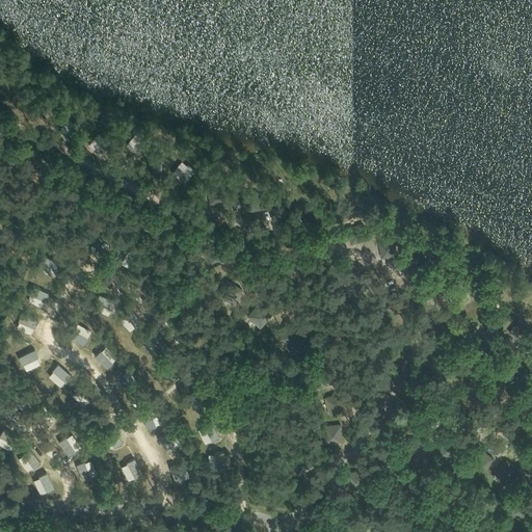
[(154,157),(152,176),(161,176),(163,157),(154,157)]
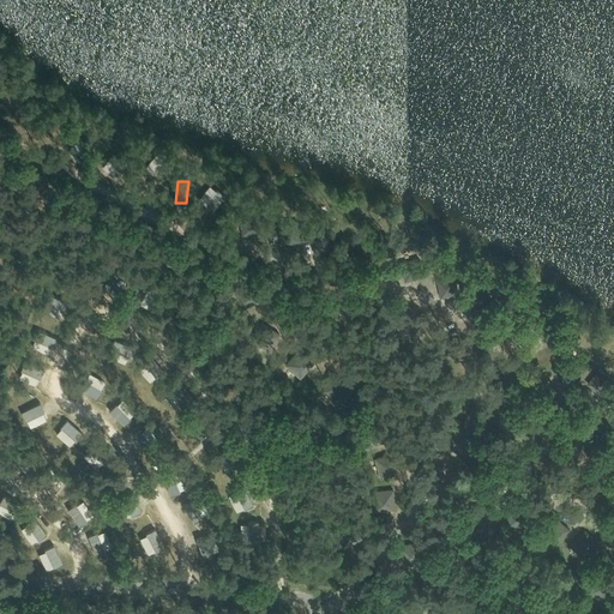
[(455,274),(437,278),(440,298),(459,293),(455,274)]
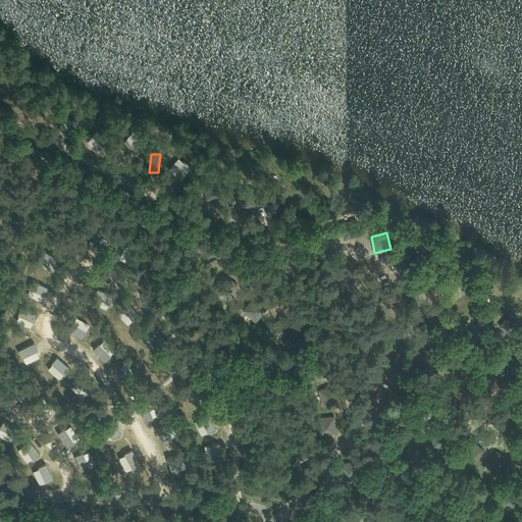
[(222,274),(213,289),(228,299),(238,284),(222,274)]
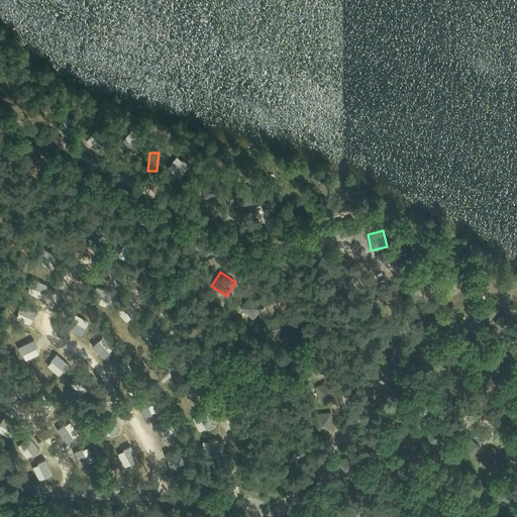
[(251,294),(239,307),(252,319),(265,306),(251,294)]
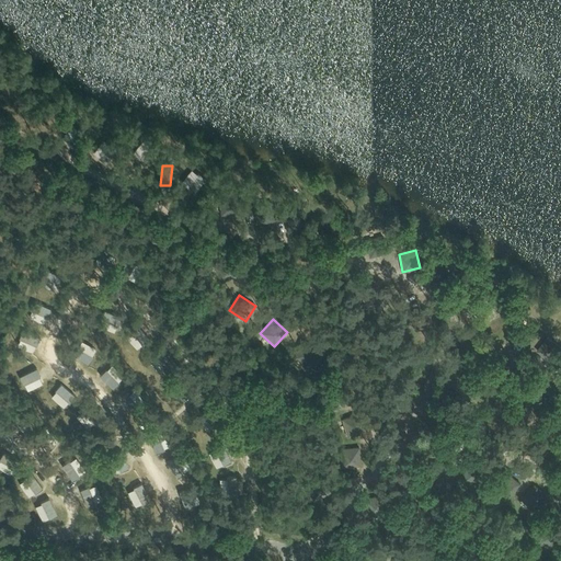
[(301,340),(294,356),(310,364),(318,347),(301,340)]
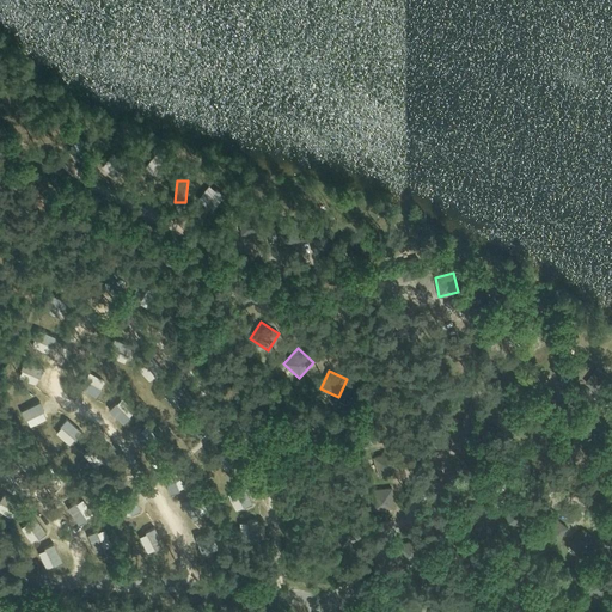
[(393,451),(373,456),(379,477),(399,471),(393,451)]
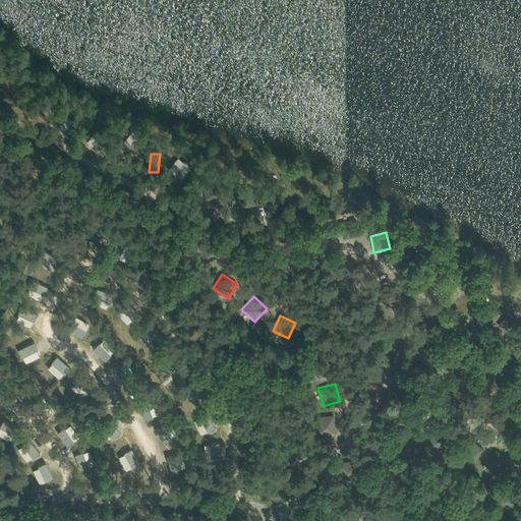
[(334,414),(315,416),(317,433),(335,431),(334,414)]
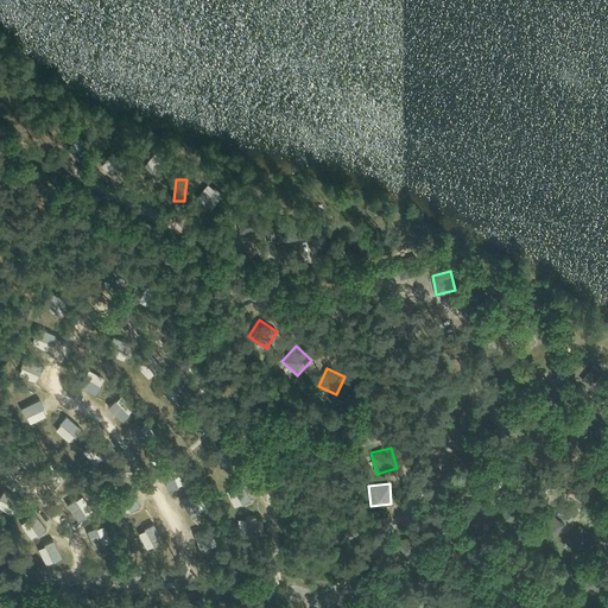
[(549,511),(534,527),(551,540),(564,524),(549,511)]
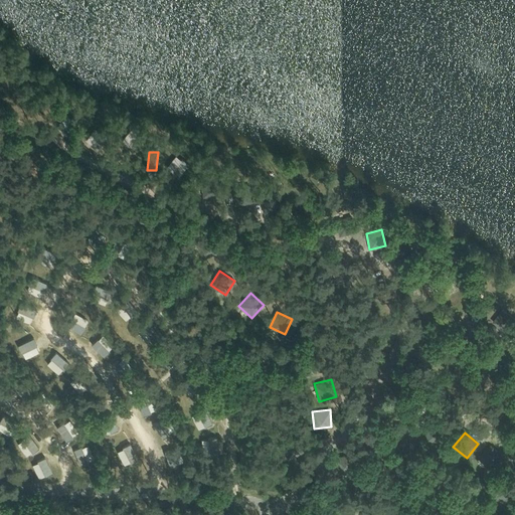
[(494,470),(505,455),(491,445),(480,459),(494,470)]
